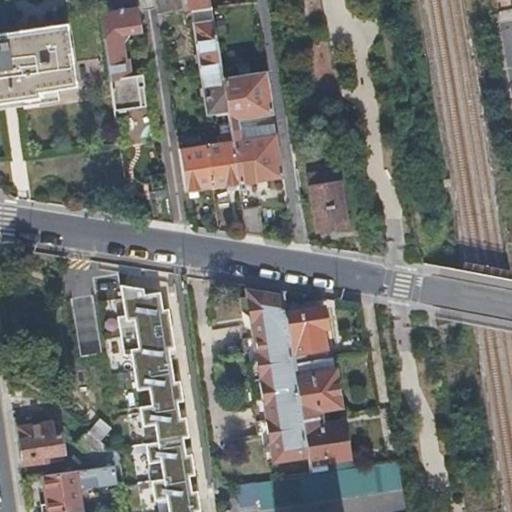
[(155,0),(158,12),(183,9),(181,0),(155,0)]
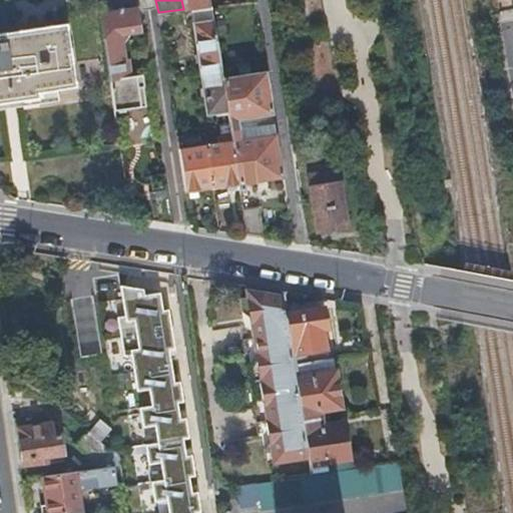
[(181,0),(183,9),(207,6),(205,0),(181,0)]
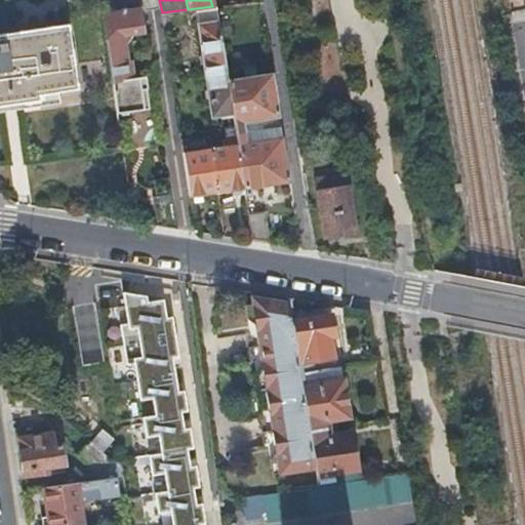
[(198,24),(206,75),(228,72),(216,5),(212,6),(188,9),(190,25),(198,24)]
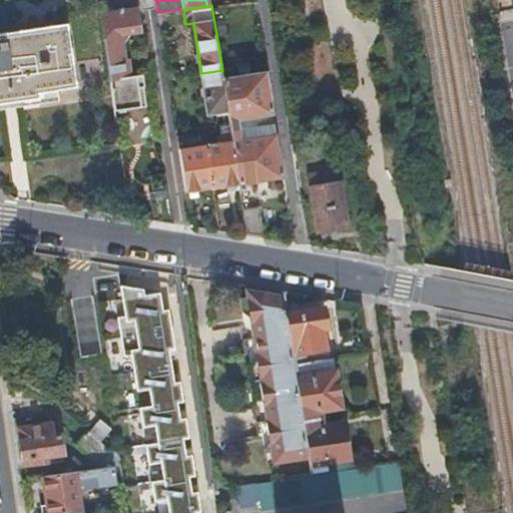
[(109,76),(114,108),(146,103),(143,84),(144,84),(142,71),(129,73),(126,57),(123,57),(119,30),(139,27),(137,6),(99,12),(109,76)]
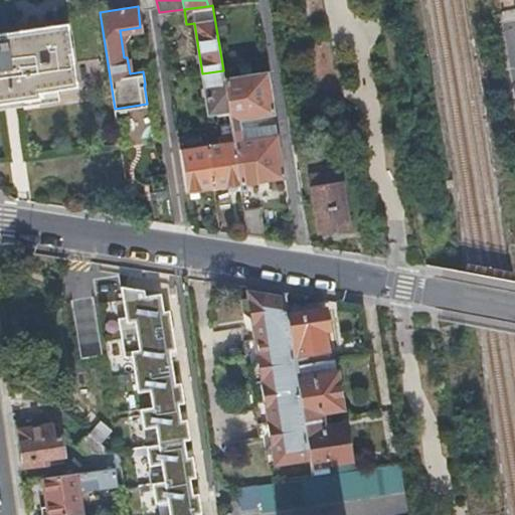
[(202,73),(204,86),(225,81),(224,77),(223,70),(202,73)]
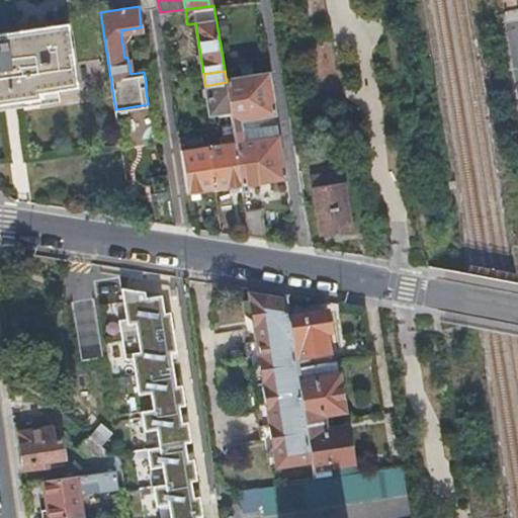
[(231,107),(233,122),(234,131),(241,128),(240,120),(275,114),(268,72),(226,78),(227,82),(231,107)]
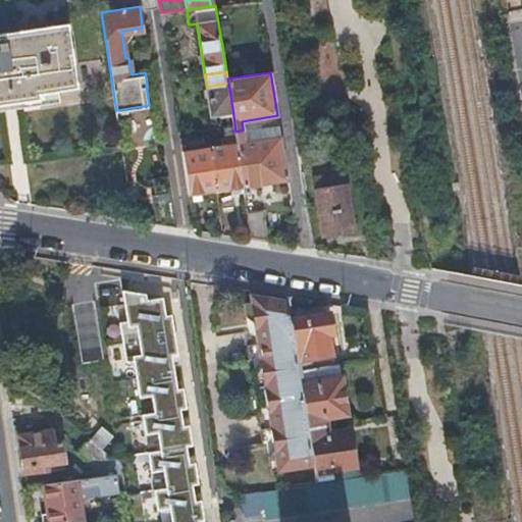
[(210,111),(232,108),(228,83),(207,87),(210,111)]
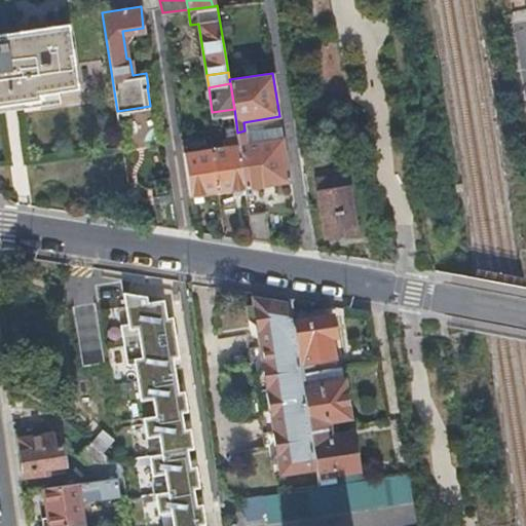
[(280,125),(245,130),(247,142),(283,137),(280,125)]
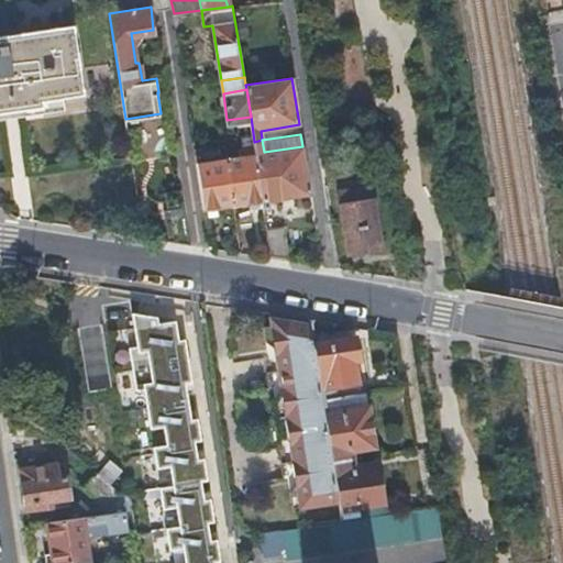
[(262,140),(254,142),(256,154),(264,200),(310,194),(302,146),(264,152),(262,140)]
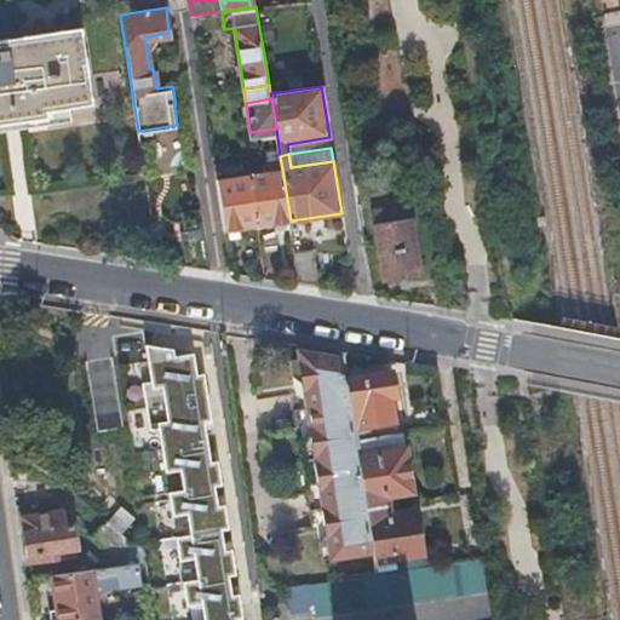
[(247,160),(216,165),(225,231),(258,225),(250,174),(247,160)]
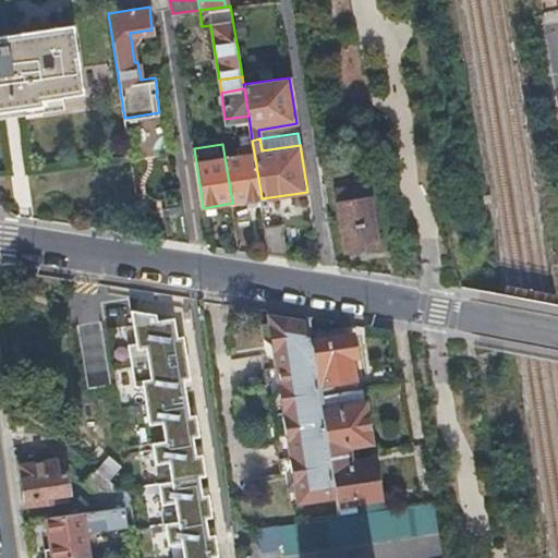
[(225,157),(232,203),(262,198),(254,153),(225,157)]
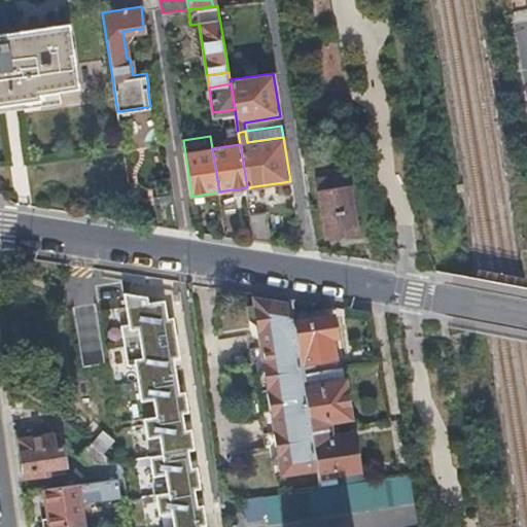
[(316,180),(326,238),(356,234),(348,187),(344,188),(342,176),(316,180)]
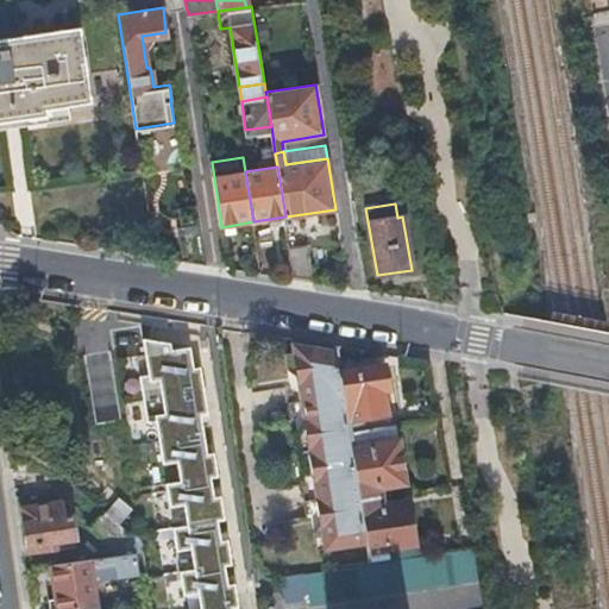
[(150,218),(152,238),(170,236),(168,215),(150,218)]
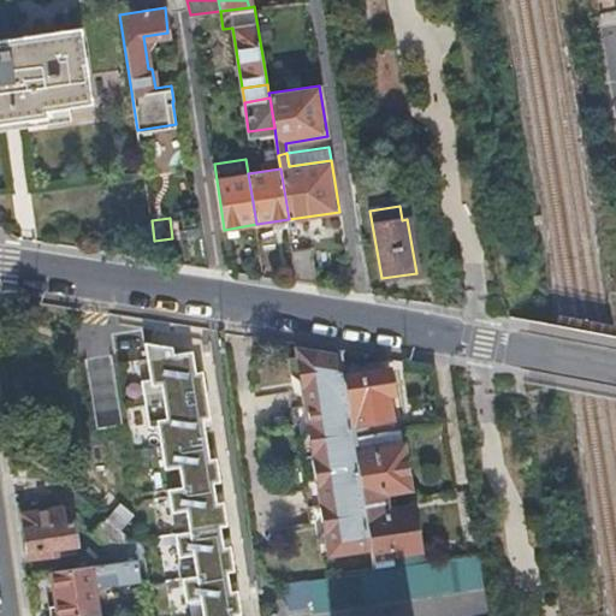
[(294,249),(298,282),(318,284),(312,247),(294,249)]
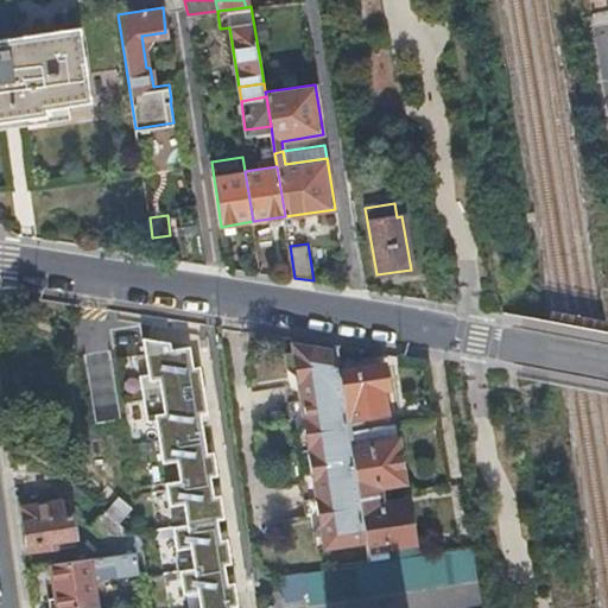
[(340,368),(336,350),(292,343),(292,352),(284,350),(286,368),(296,375),(299,398),(303,422),(296,431),(299,449),(302,466),(311,473),(315,495),(318,520),(312,530),(315,546),(323,545),(323,546),(366,540),(360,498),(349,429),(340,368)]
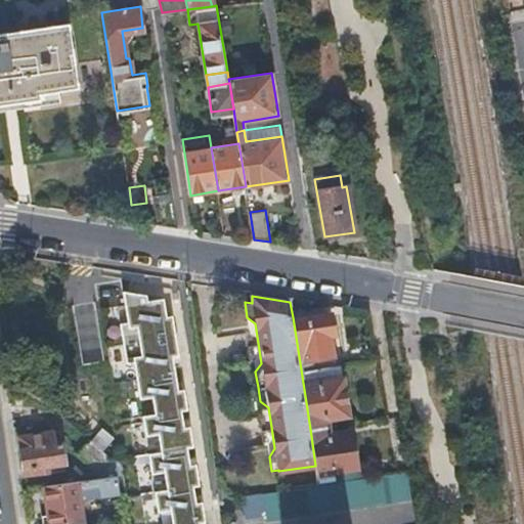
[(199,523),(200,523),(206,522),(201,494),(193,495),(192,486),(200,485),(197,465),(187,466),(183,444),(190,443),(187,426),(180,427),(177,407),(184,406),(181,390),(172,391),(167,357),(178,355),(172,320),(165,321),(162,303),(125,309),(128,328),(137,325),(141,355),(132,356),(139,397),(151,395),(155,413),(142,415),(145,434),(159,432),(162,450),(148,452),(151,471),(164,469),(167,488),(155,490),(158,510),(169,508),(171,523),(199,523)]
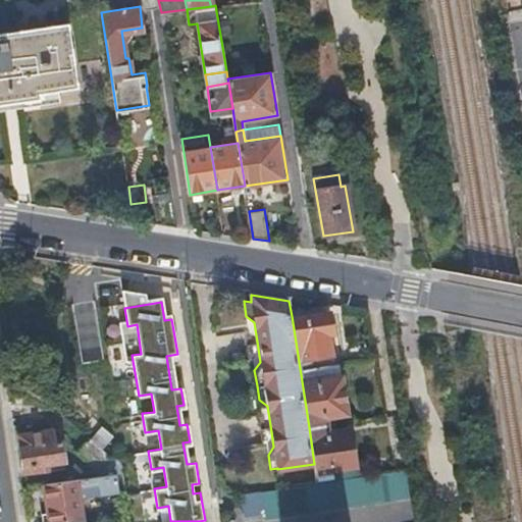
[(328,311),(292,316),(300,368),(332,363),(327,331),(331,331),(328,311)]
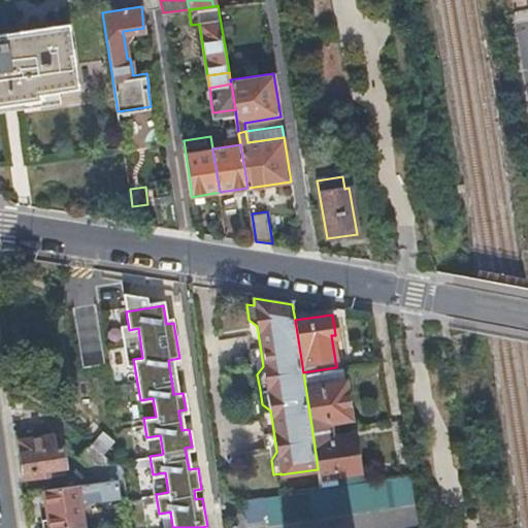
[(312,432),(331,429),(330,422),(352,418),(343,366),(336,367),(303,372),(312,432)]
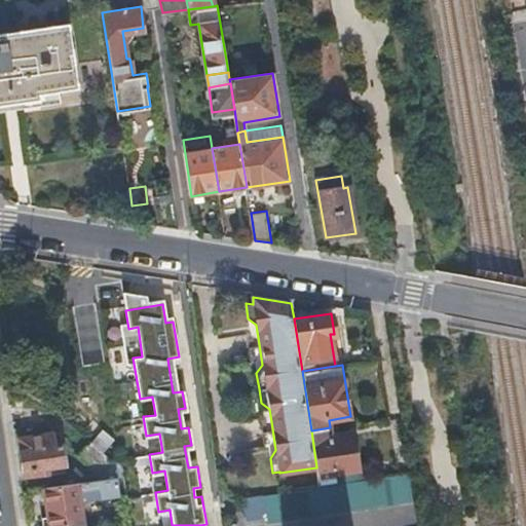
[(317,475),(359,468),(352,433),(331,436),(330,427),(311,430),(316,467),(317,475)]
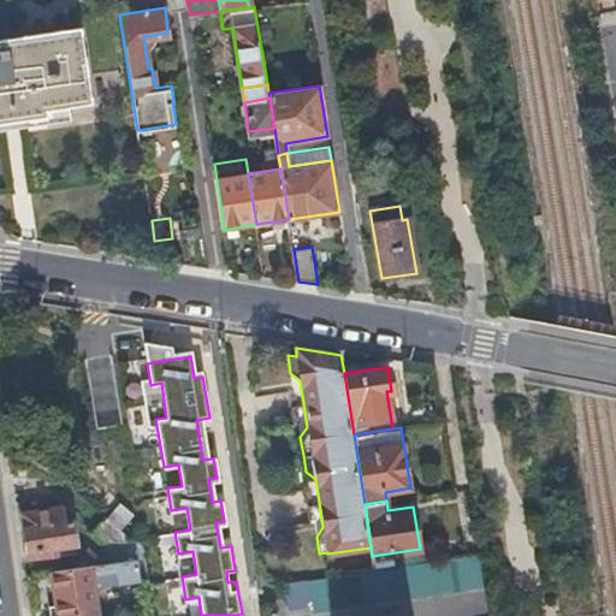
[(63,521),(71,520),(70,504),(60,505),(63,521)]
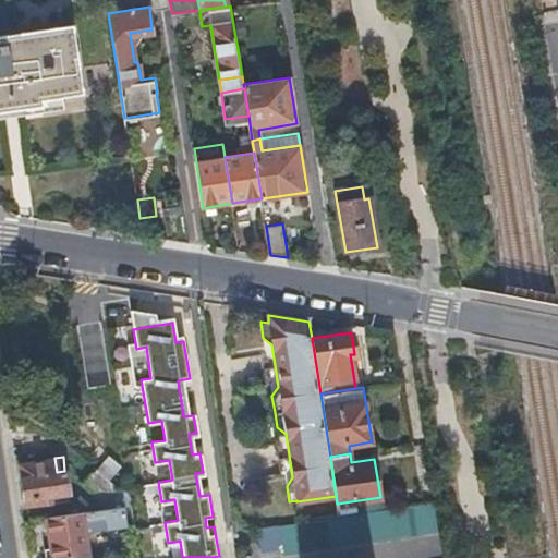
[(69,498),(64,471),(57,472),(55,458),(21,463),(26,504),(69,498)]
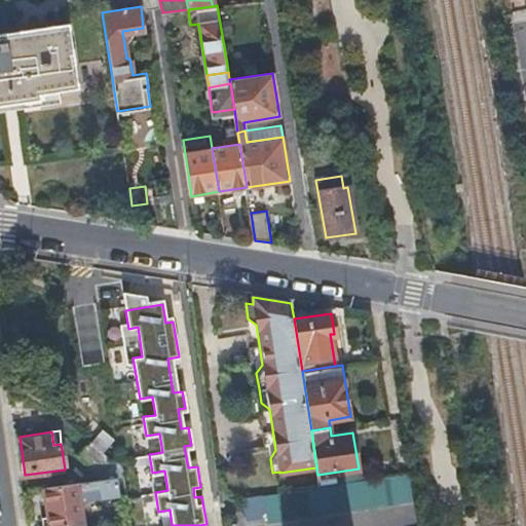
[(106,468),(82,446),(76,454),(102,476),(106,468)]
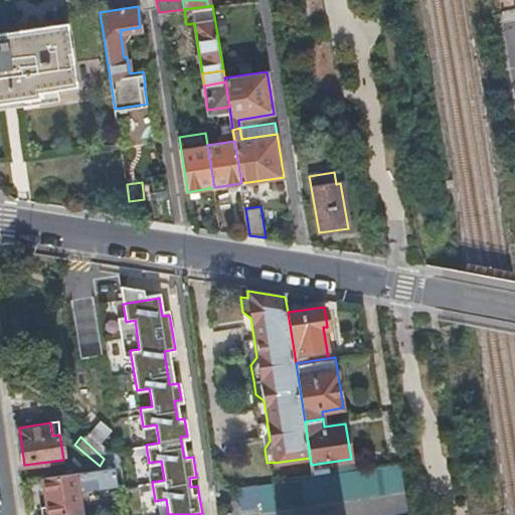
[(313,475),(353,469),(351,459),(311,465),(313,475)]
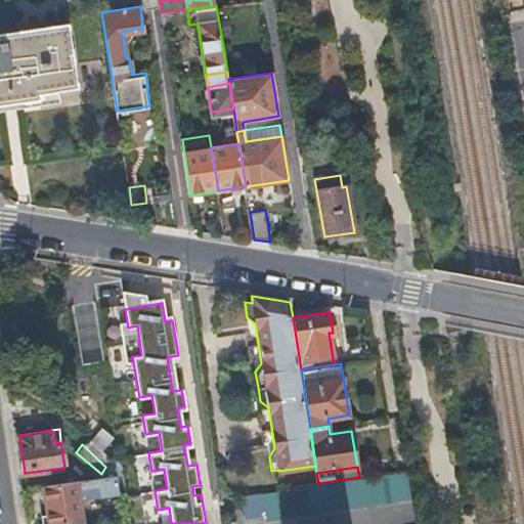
[(411,498),(408,472),(261,492),(265,519),(411,498)]
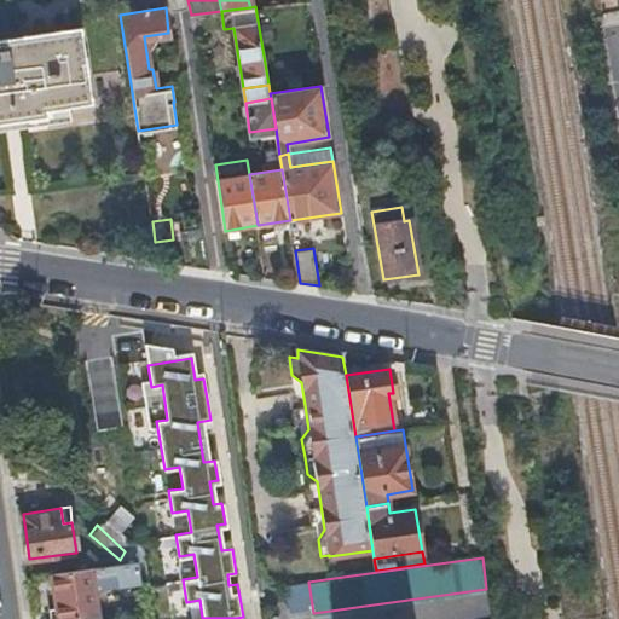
[(120,578),(119,562),(103,565),(105,579),(120,578)]
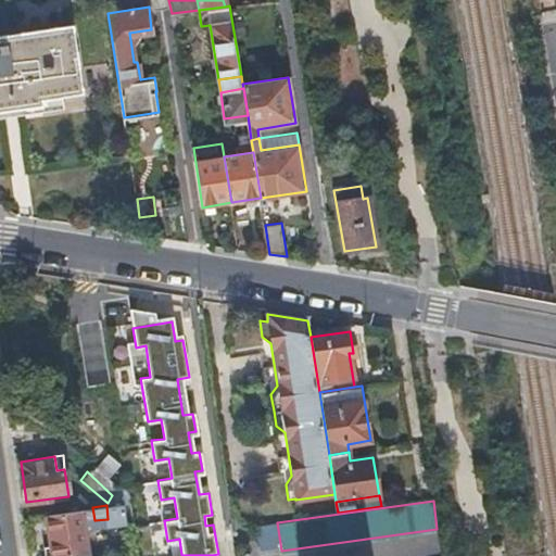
[(81,509),(46,514),(52,555),(60,555),(88,552),(81,509)]
